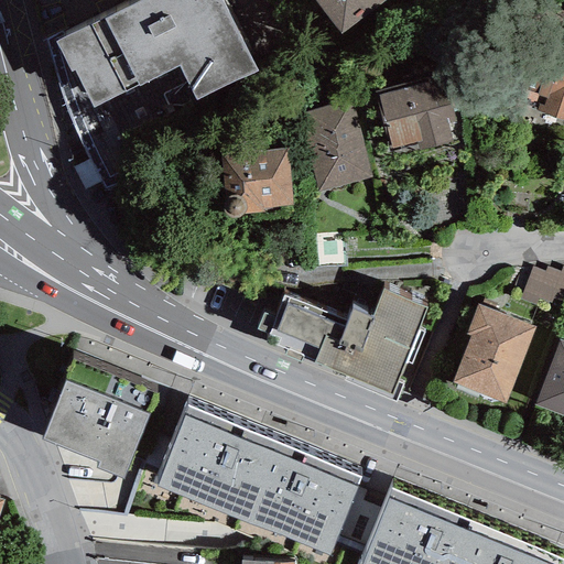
[(141,0),(55,42),(69,73),(75,71),(93,107),(138,85),(139,87),(180,66),(196,101),(257,72),(221,0),(141,0)]
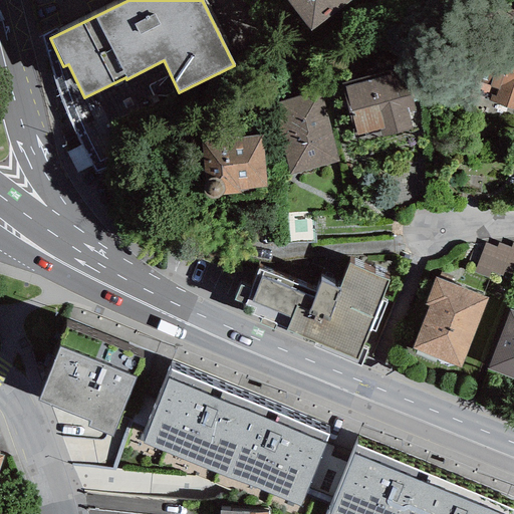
[(286,0),(310,31),(351,0),(286,0)]
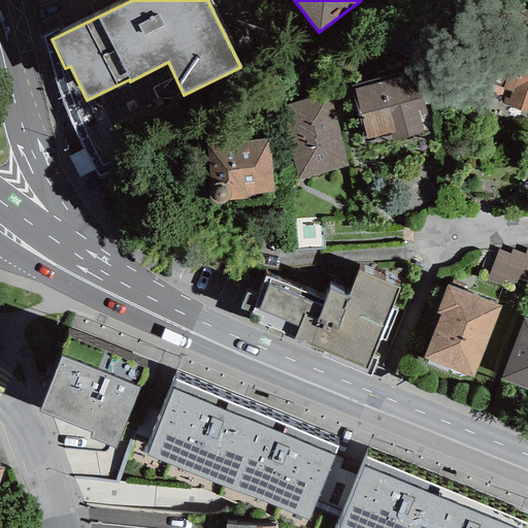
[(527,113),(527,38),(484,27),(465,97),(527,113)]
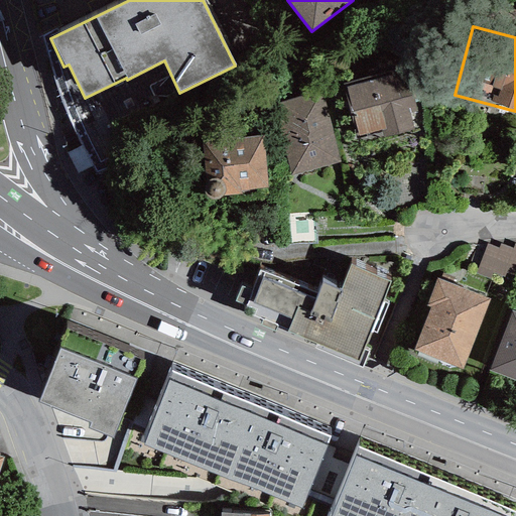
[(383,138),(414,130),(410,112),(416,111),(406,68),(342,84),(356,137),(381,131),(383,138)]
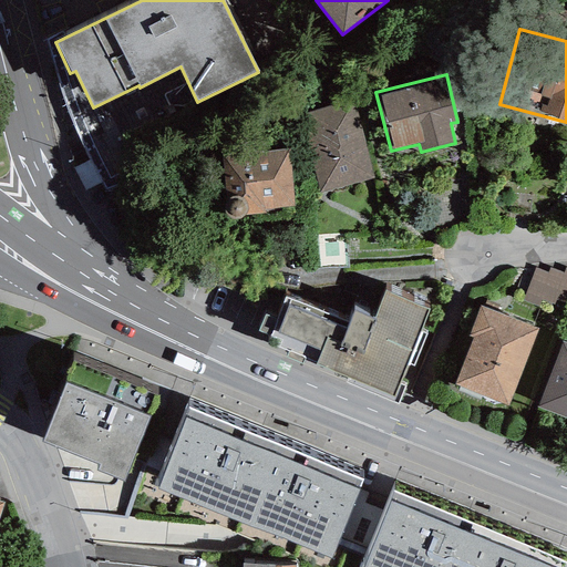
[(298,115),(320,194),(373,178),(351,100),(298,115)]
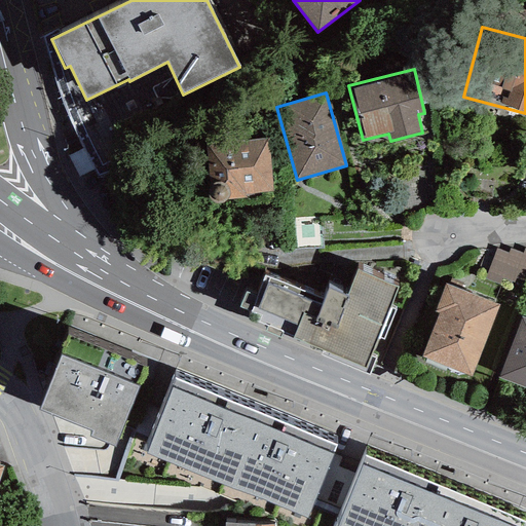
[(268,139),(205,145),(209,191),(208,196),(210,201),(212,203),(215,204),(220,204),(224,202),(227,200),(246,198),(246,194),(272,191),(268,139)]
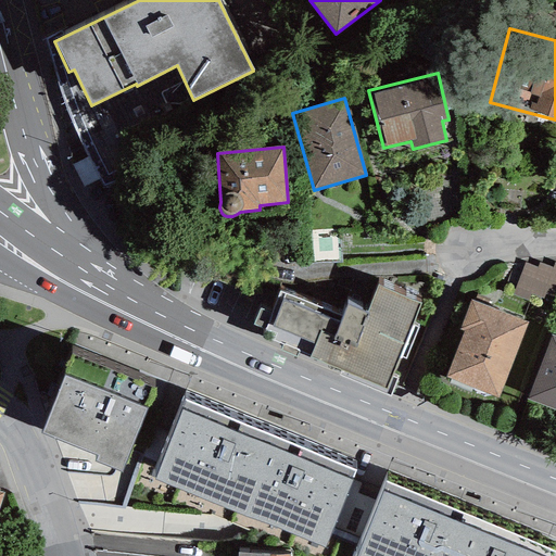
[(523,263),(512,294),(528,301),(531,294),(543,299),(545,293),(555,297),(555,263),(554,263),(553,268),(539,263),(536,268),(523,263)]
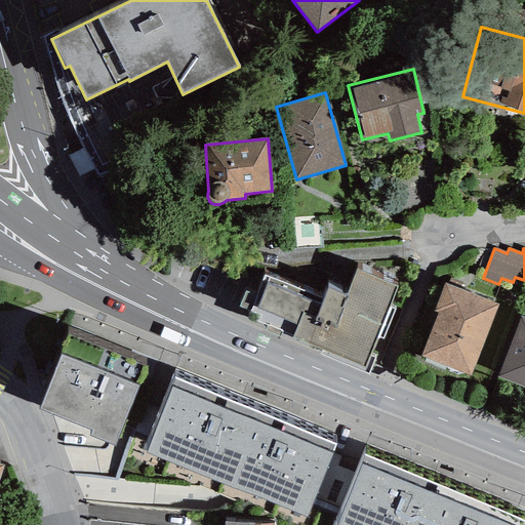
[(397,287),(356,271),(346,295),(327,287),(323,298),(265,275),(252,307),(250,311),(259,315),(257,321),(293,336),(292,337),(365,367),(397,287)]
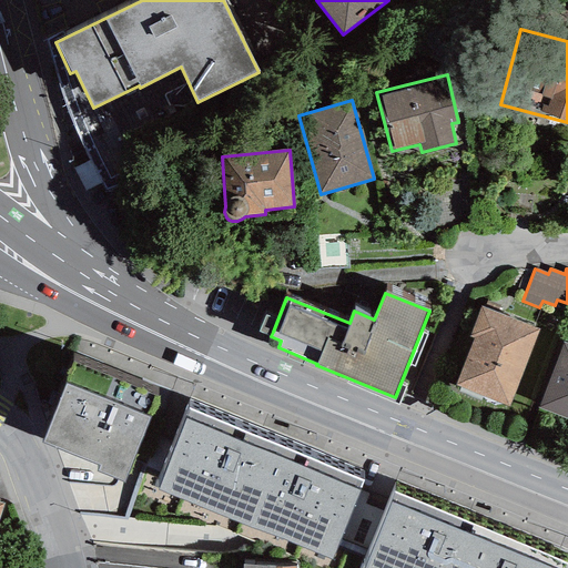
[(455,386),(509,407),(539,330),(480,306),(468,337),(474,340),(455,386)]
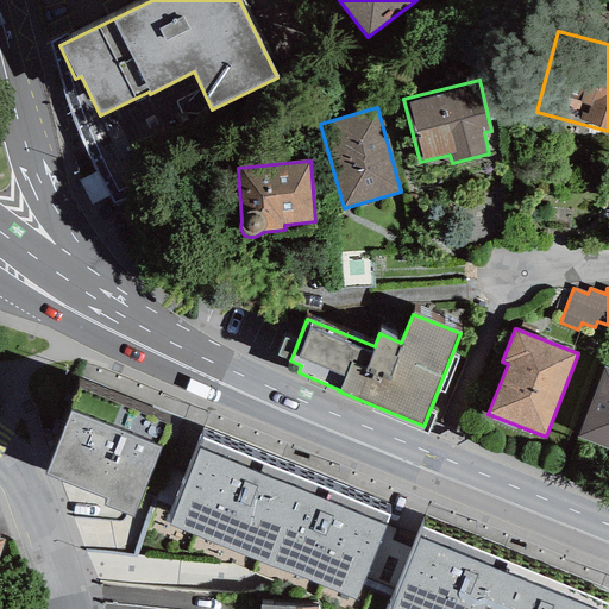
[(608,369),(604,366),(576,438),(608,450),(608,369)]
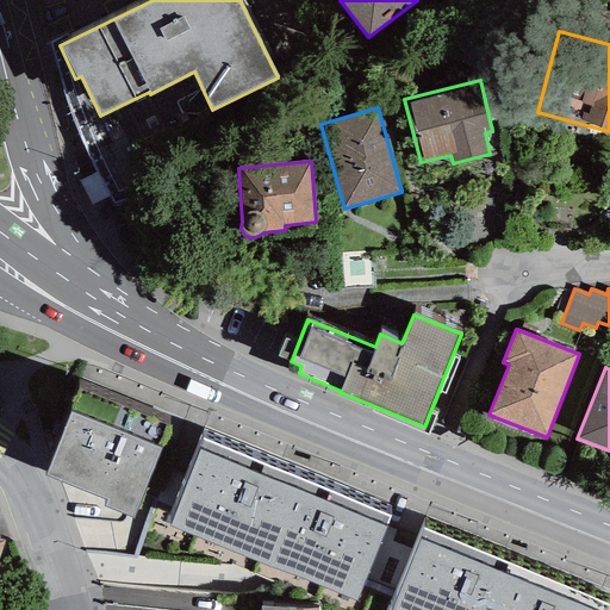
[(105,506),(134,518),(169,427),(79,391),(45,475),(107,500),(105,506)]
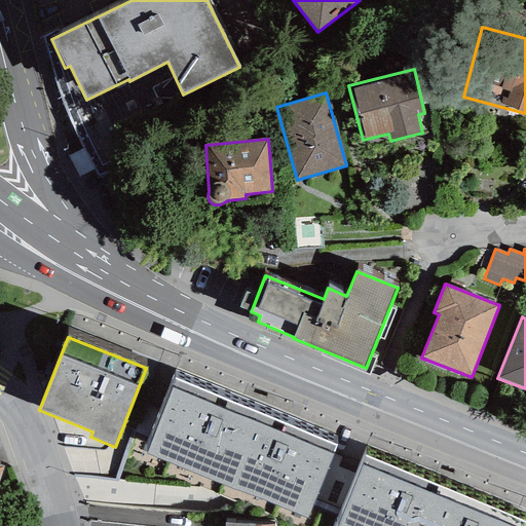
[(176,380),(146,453),(307,519),(337,446),(176,380)]
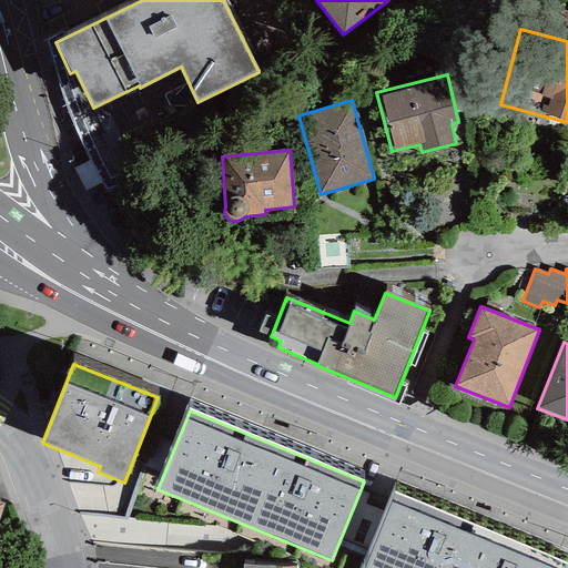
[(566,567),(567,563),(393,492),(361,567),(566,567)]
